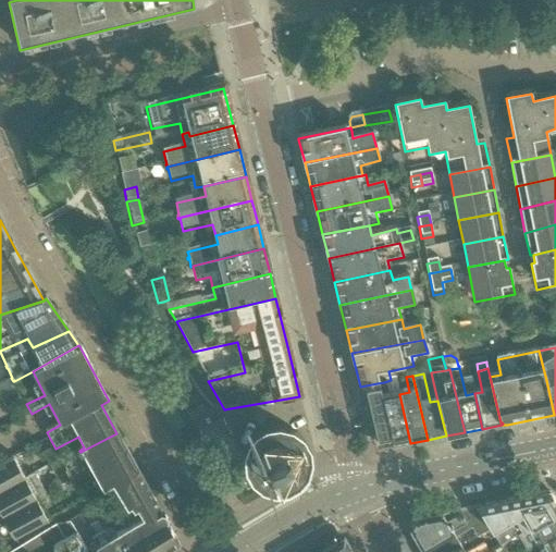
[(384,382),(378,383),(393,446),(410,443),(399,394),(388,396),(384,382)]
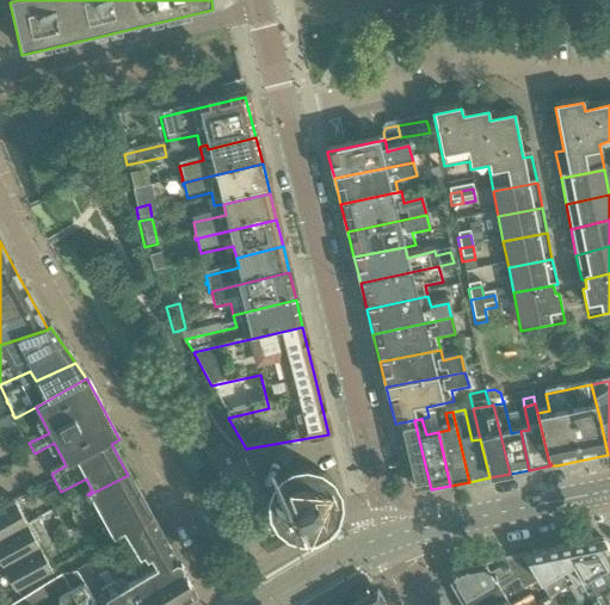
[(414,420),(395,424),(412,494),(431,489),(414,420)]
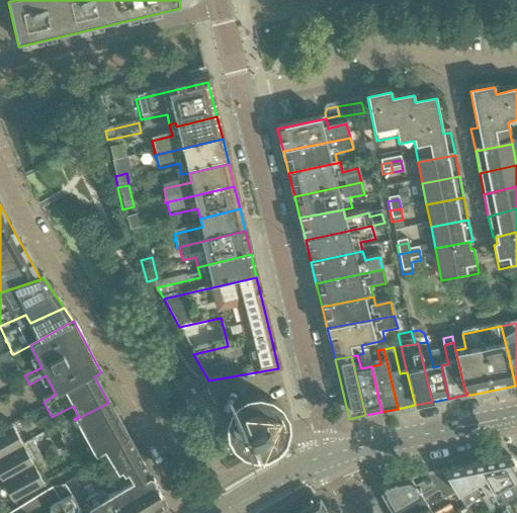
[(0,360),(0,369),(1,372),(4,379),(16,374),(8,357),(0,360)]
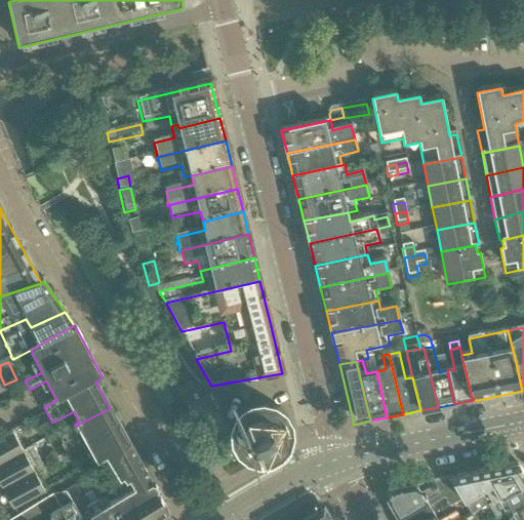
[(16,380),(4,385),(8,393),(21,388),(16,380)]
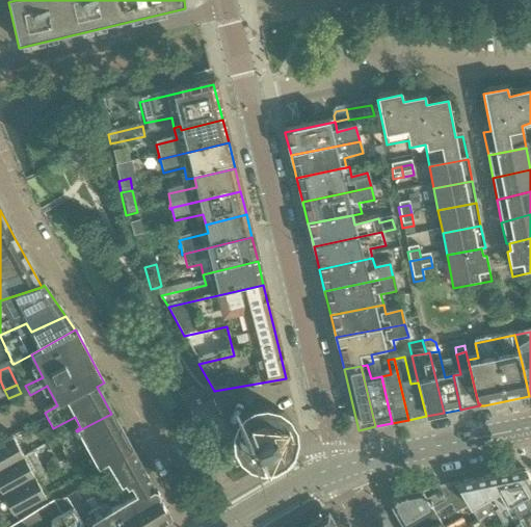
[(204,407),(194,391),(182,398),(191,415),(204,407)]
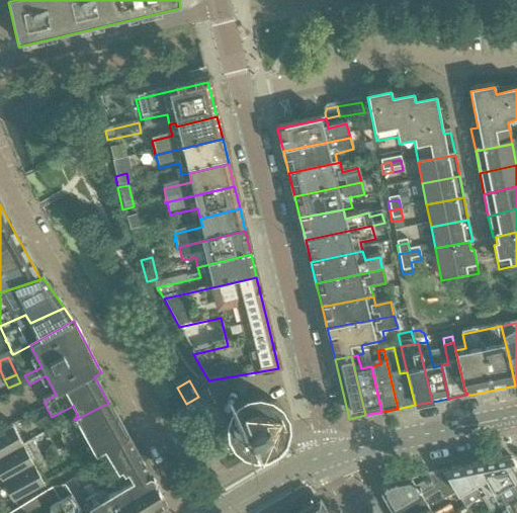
[(186,404),(194,418),(216,406),(207,392),(198,397),(186,404)]
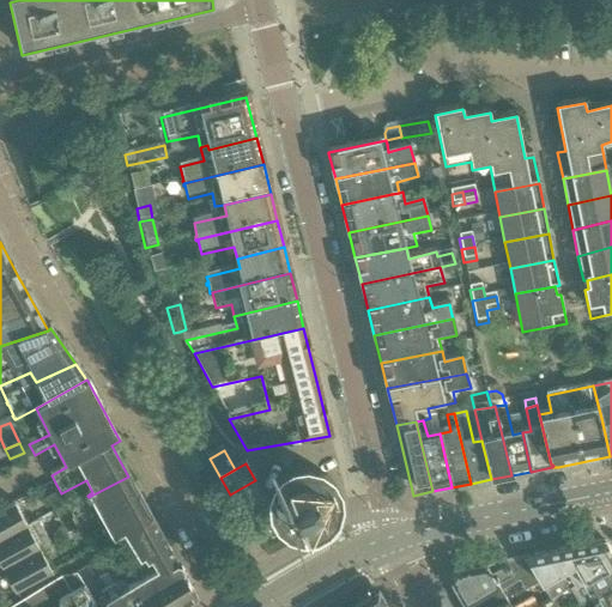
[(290,539),(300,541),(341,517),(344,507),(331,484),(328,480),(326,478),(322,475),(320,474),(316,473),(314,472),(310,471),(307,471),(303,471),(300,471),(296,472),(292,473),(289,474),(286,477),(284,478),(282,480),(279,483),(278,485),(276,489),(274,491),(274,493),(273,497),(273,501),(273,504),(273,508),(274,511),(276,515),(277,519),(290,539)]
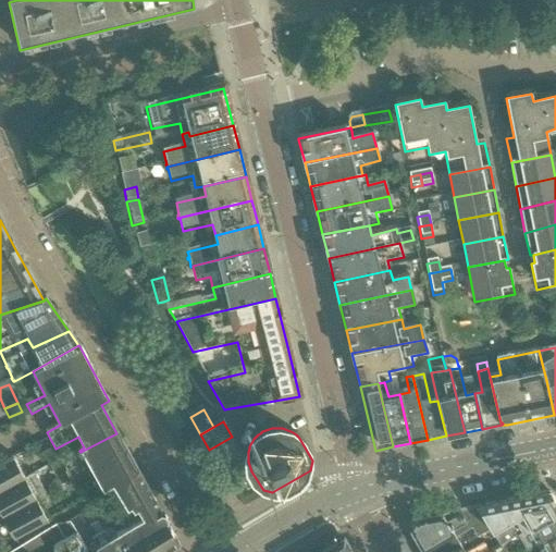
[(81,452),(90,470),(126,451),(116,433),(81,452)]
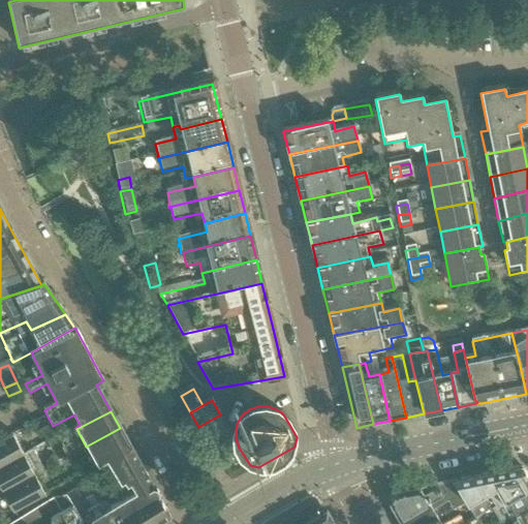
[(106,462),(118,481),(142,468),(120,428),(86,447),(97,466),(97,468),(106,462)]
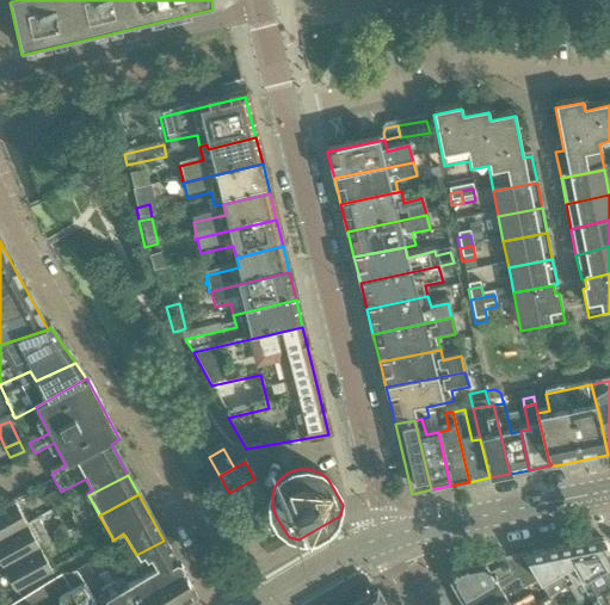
[(47,500),(54,513),(62,508),(56,495),(47,500)]
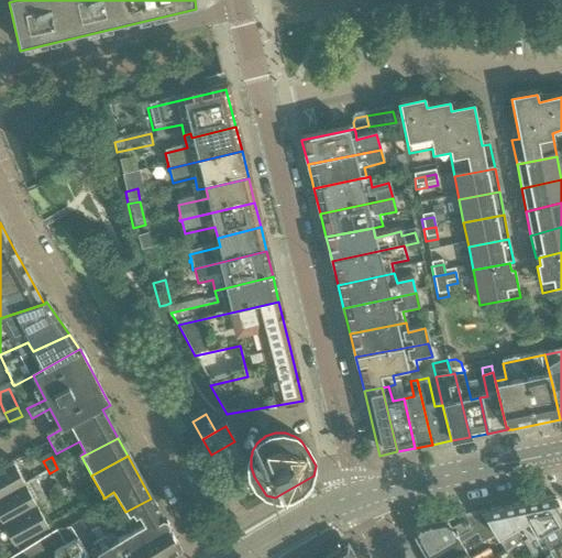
[(0,502),(25,488),(13,466),(0,472),(0,502)]
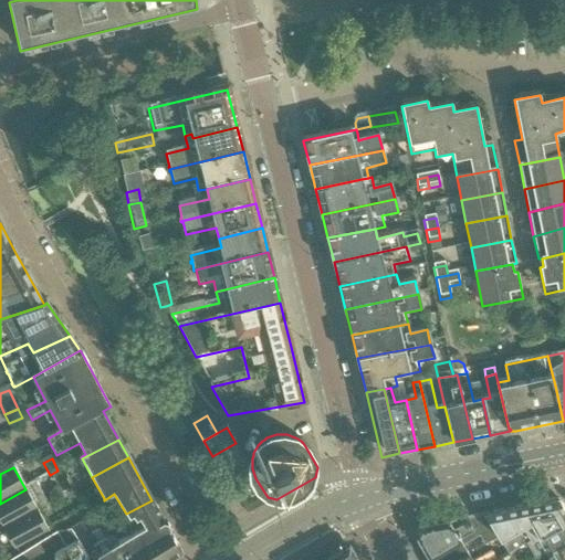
[(67,482),(72,490),(84,484),(80,475),(67,482)]
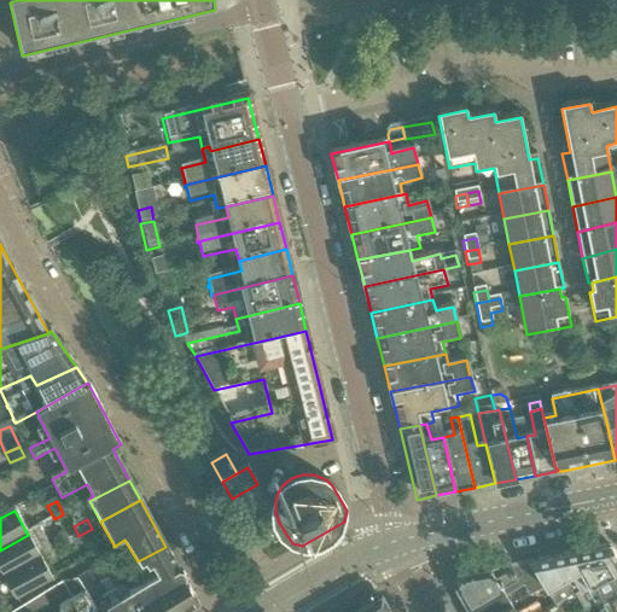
[(4,578),(40,558),(51,552),(39,529),(28,535),(0,551),(0,572),(1,573),(4,578)]
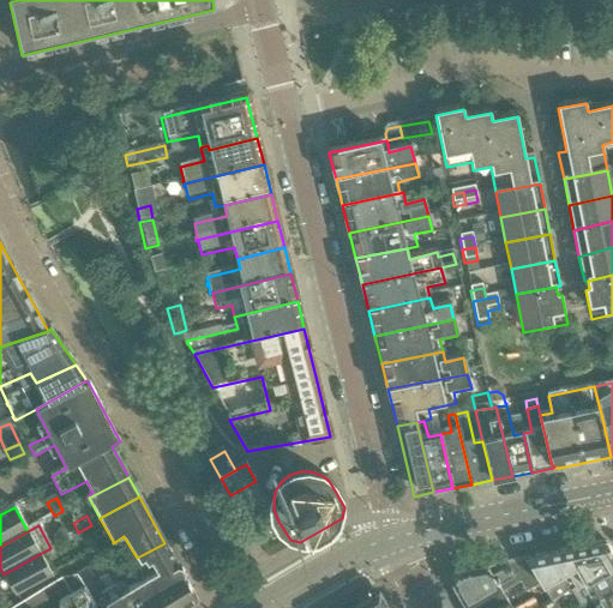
[(91,525),(78,533),(83,541),(97,534),(91,525)]
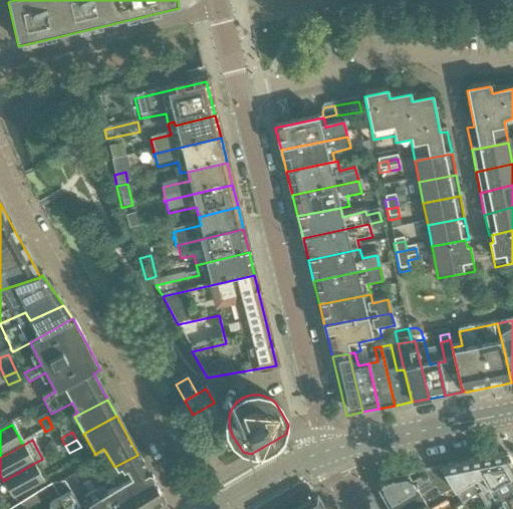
[(131,480),(124,484),(141,508),(167,508),(154,484),(155,482),(152,476),(149,476),(138,455),(114,467),(117,472),(120,469),(123,474),(126,472),(131,480)]
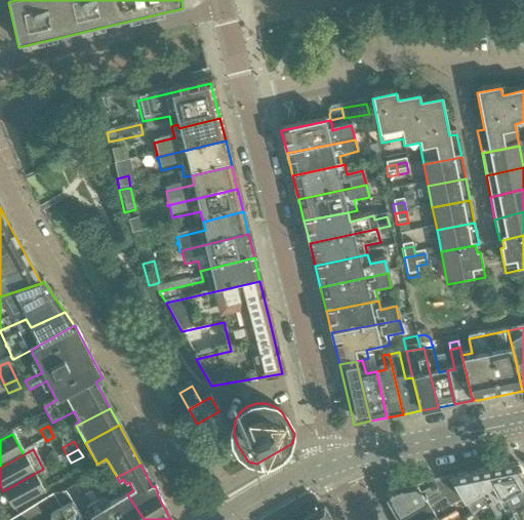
[(494,471),(501,500),(523,487),(523,476),(518,467),(494,471)]
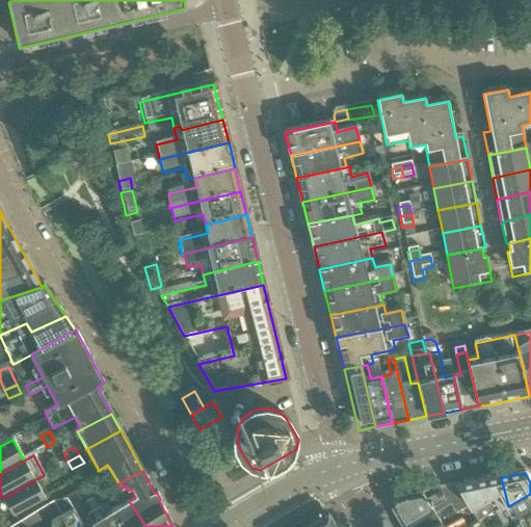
[(478,524),(495,514),(508,506),(501,477),(455,488),(459,494),(469,508),(473,517),(478,524)]
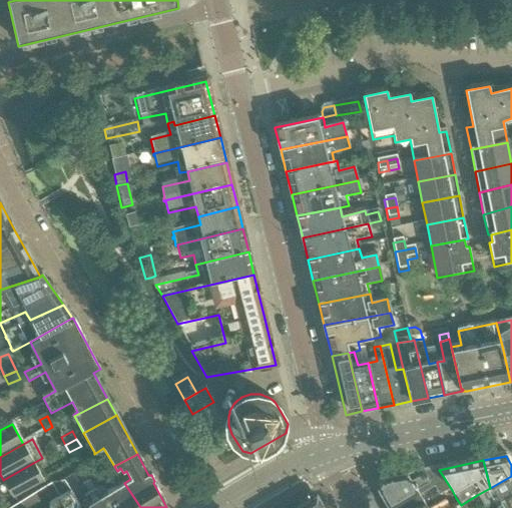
[(33,463),(3,480),(7,487),(7,491),(8,493),(11,495),(13,499),(44,482),(33,463)]
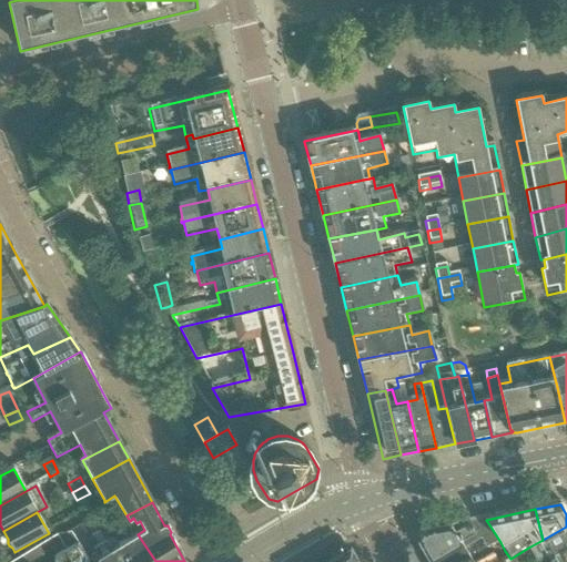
[(101,517),(93,521),(100,533),(108,528),(101,517)]
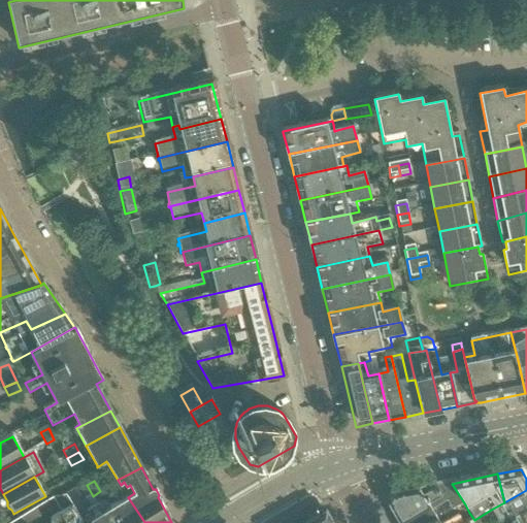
[(390,505),(399,522),(456,490),(452,484),(395,494),(389,505),(390,505)]
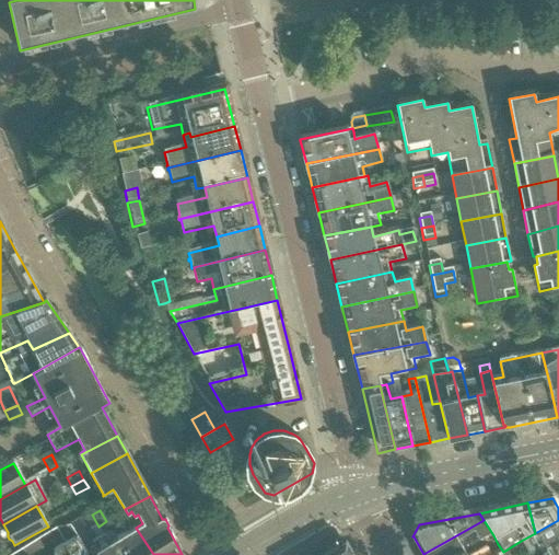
[(124,535),(117,539),(126,554),(153,554),(136,528),(131,520),(119,528),(124,535)]
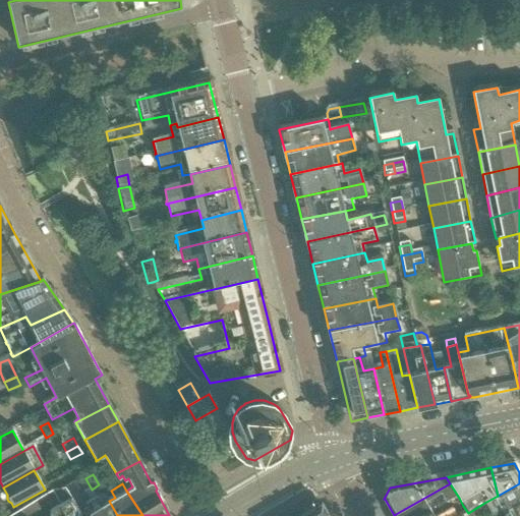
[(394,515),(429,515),(431,514),(426,506),(442,498),(446,506),(459,498),(450,483),(394,515)]
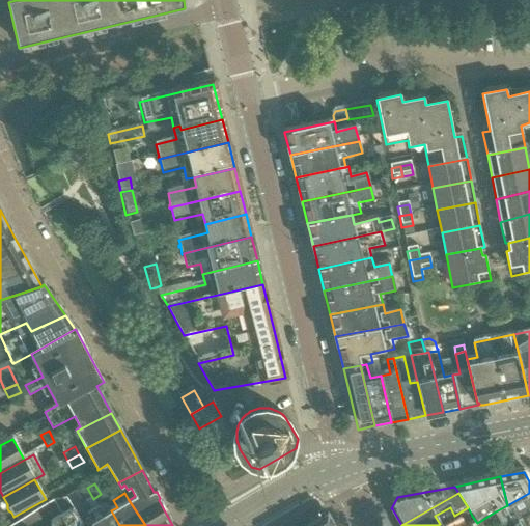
[(529,493),(507,505),(494,513),(501,525),(506,525),(513,521),(529,511),(529,493)]
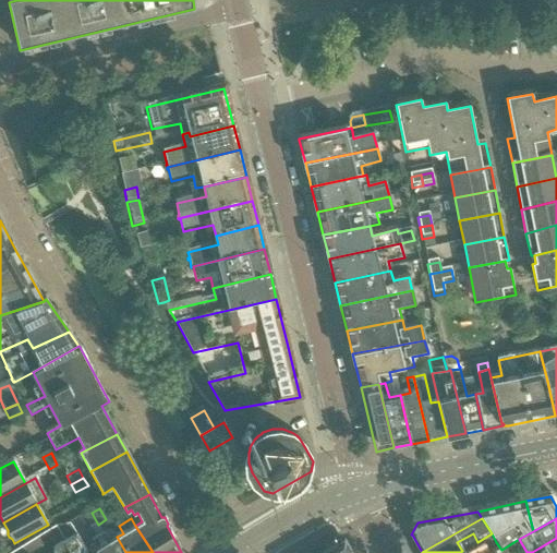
[(61,538),(65,544),(71,552),(98,552),(96,549),(91,552),(86,552),(71,526),(57,529),(61,538)]
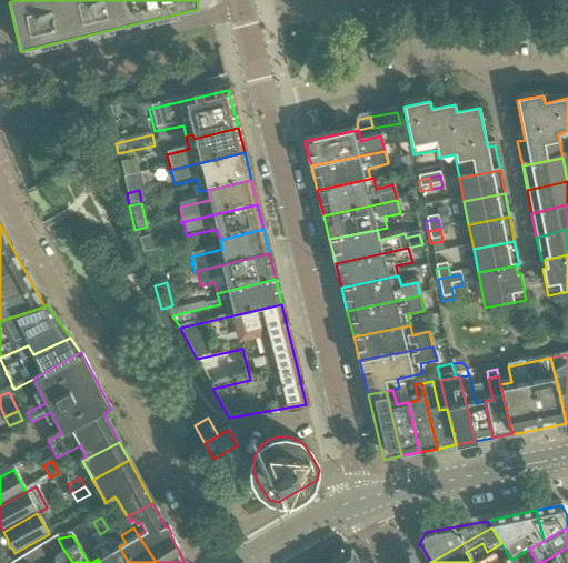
[(58,539),(17,562),(37,562),(62,548),(58,539)]
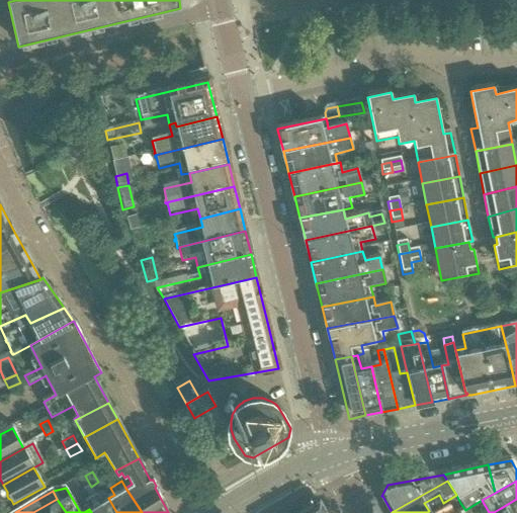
[(86,503),(89,509),(91,512),(116,512),(108,498),(101,503),(97,496),(86,503)]
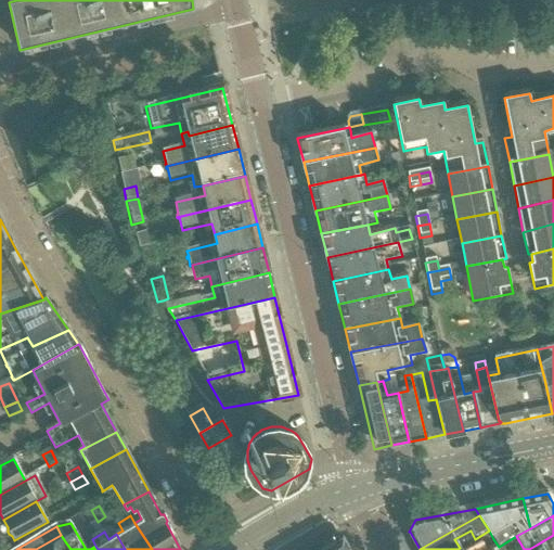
[(553,549),(553,535),(537,545),(539,549),(553,549)]
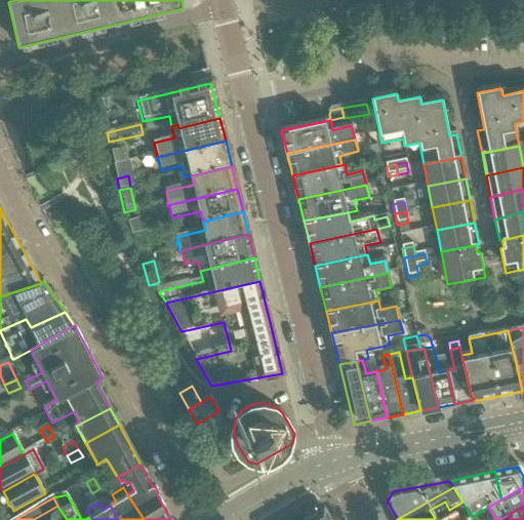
[(468,519),(472,517),(467,510),(449,519),(436,519),(435,518),(433,519),(468,519)]
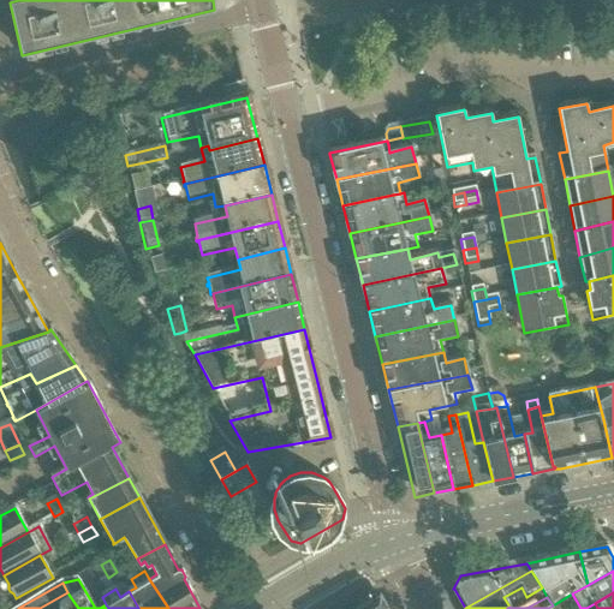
[(386,608),(382,601),(381,599),(381,598),(380,598),(379,598),(377,599),(362,608),(386,608)]
